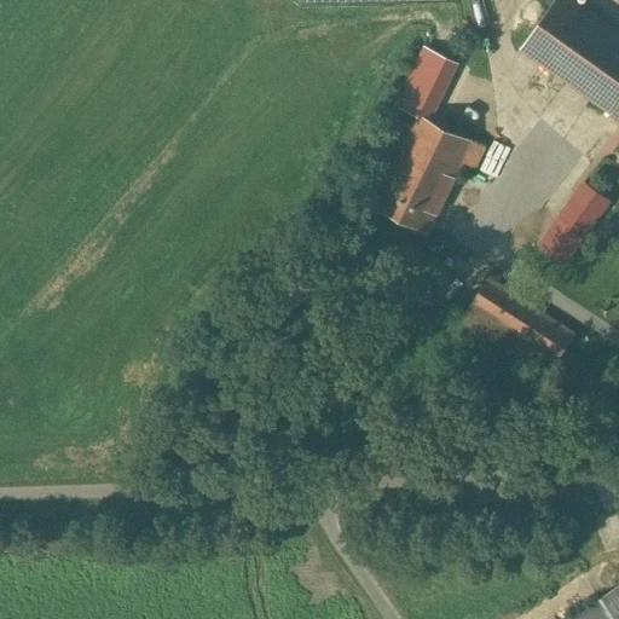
[(618,33),(572,0),(555,0),(522,47),(618,115),(618,33)]
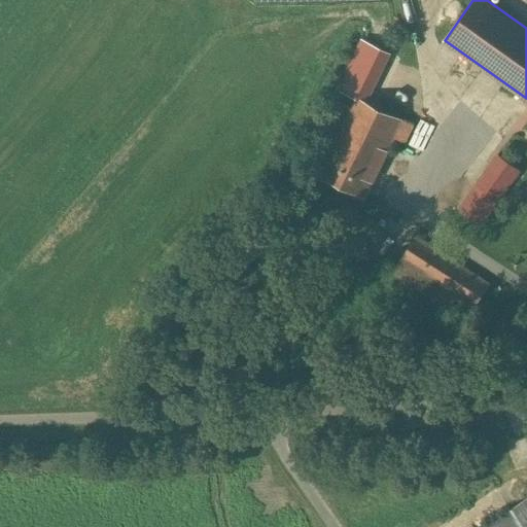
[(362,39),(338,89),(357,98),(318,175),(364,198),(403,119),(366,101),(390,54),(362,39)]
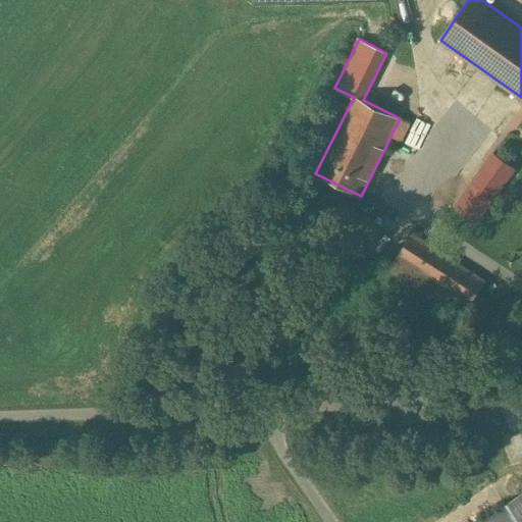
[(491,153),(453,207),(476,223),(515,170),(491,153)]
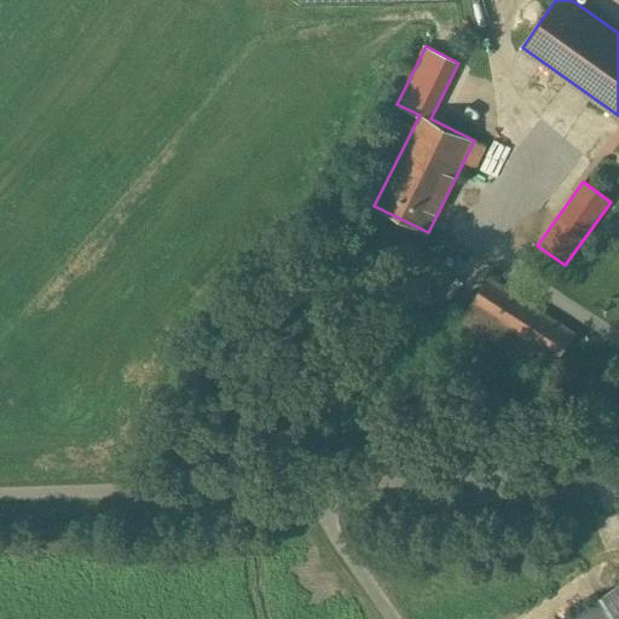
[(489,278),(472,304),(559,360),(576,336),(489,278)]
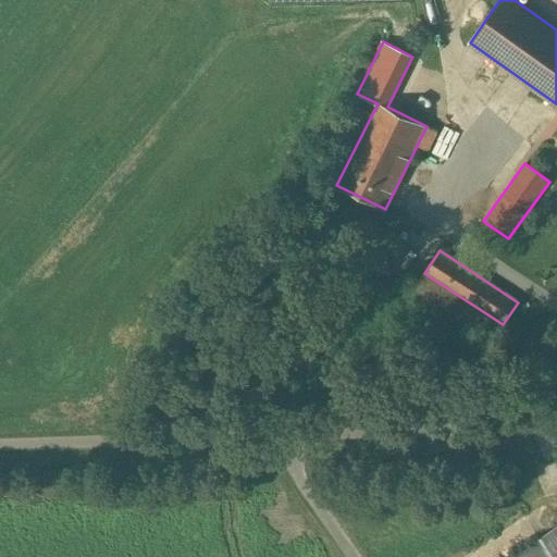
[(556,556),(556,530),(541,541),(552,556),(556,556)]
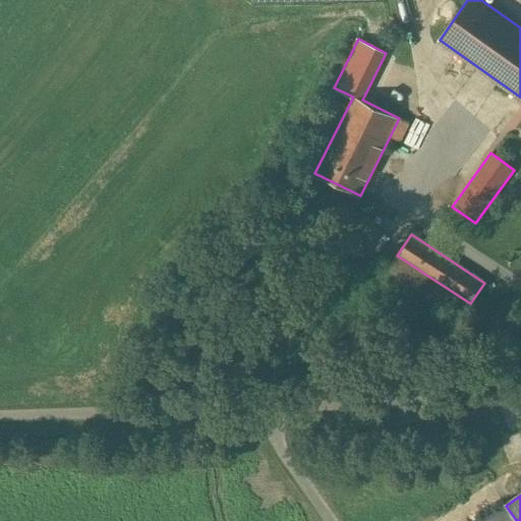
[(516,520),(506,506),(483,520),(516,520)]
